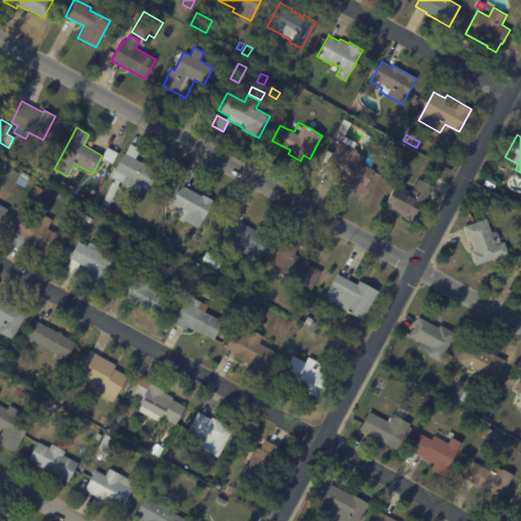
[(386,149),(391,139),(398,143),(393,152),(386,149)]
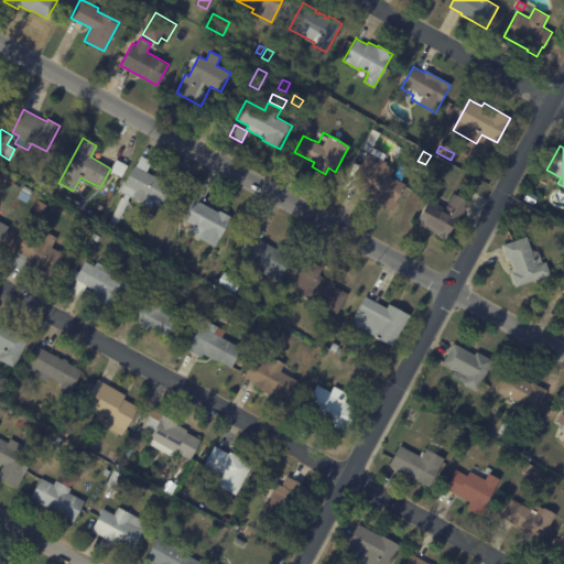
[(405,184),(392,210),(373,201),(377,194),(353,182),(360,165),(354,163),(358,154),(365,158),(367,152),(387,162),(386,164),(394,170),(391,176),(405,184)]
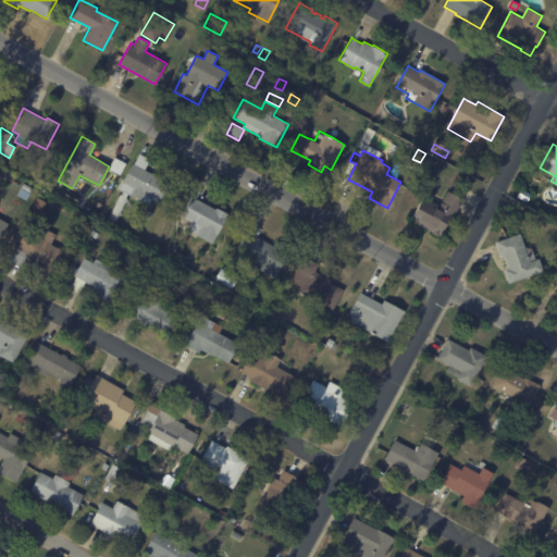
[(141,155),(150,159),(145,170),(171,184),(161,203),(152,199),(149,205),(128,194),(126,197),(127,198),(114,223),(108,221),(122,192),(119,189),(132,163),(134,164),(139,153),(141,155)]
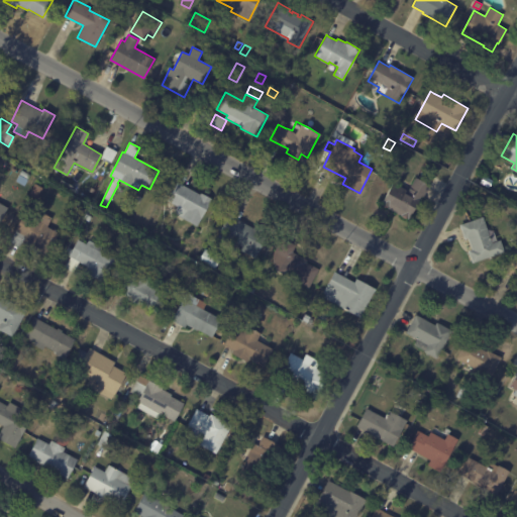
[(395,143),(401,147),(396,157),(390,152),(395,143)]
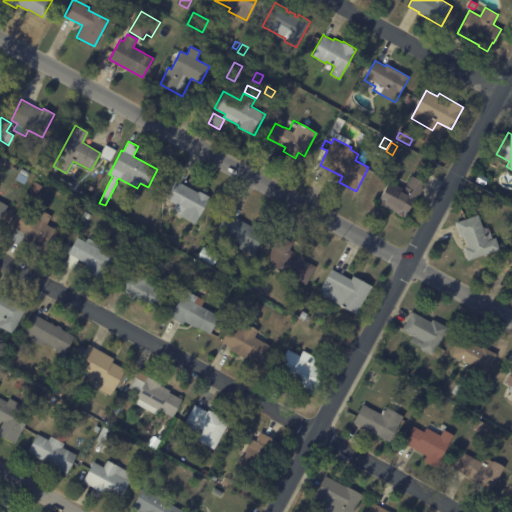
[(111,158),(110,160),(99,155),(105,144),(115,150),(111,158)]
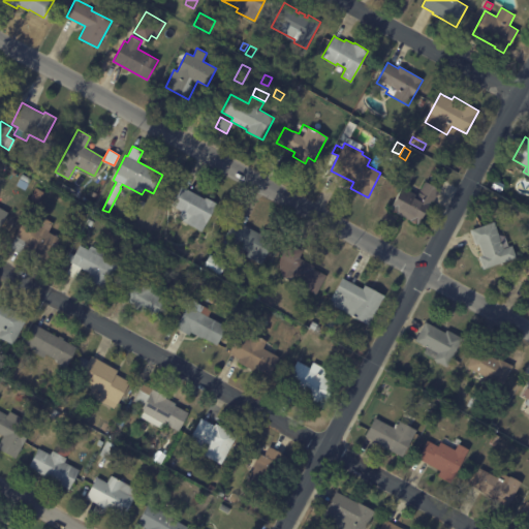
[(0,169),(1,167),(10,172),(7,177),(0,172),(0,169)]
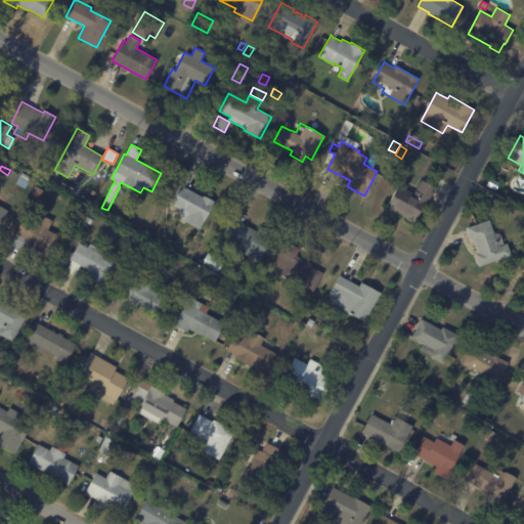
[(403,169),(410,172),(407,179),(400,175),(403,169)]
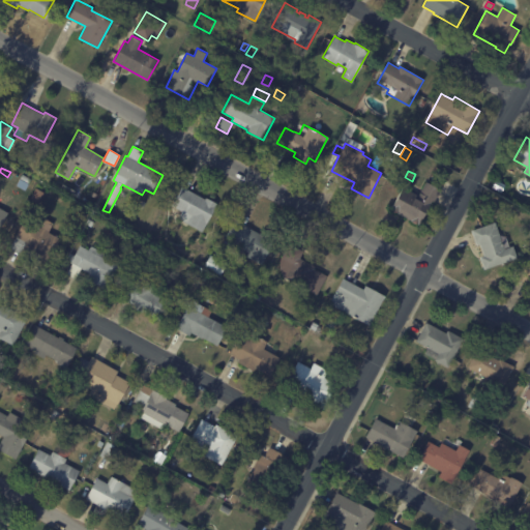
[(45,173),(49,176),(46,181),(40,178),(42,173),(45,173)]
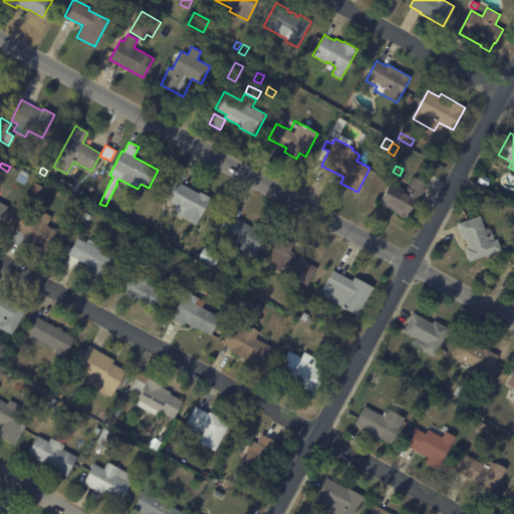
[(427,184),(428,185),(421,199),(418,197),(407,218),(379,204),(391,182),(406,190),(408,187),(409,188),(414,177),(427,184)]
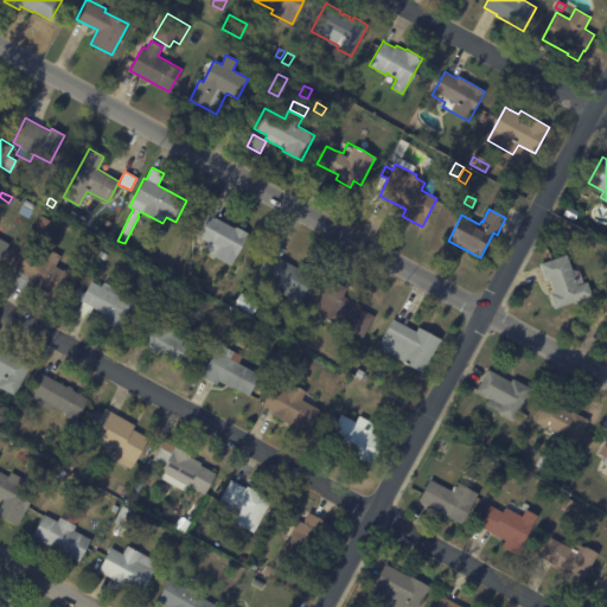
[(211,216),(235,229),(236,227),(248,234),(231,266),(204,250),(209,242),(197,235),(209,213),(211,216)]
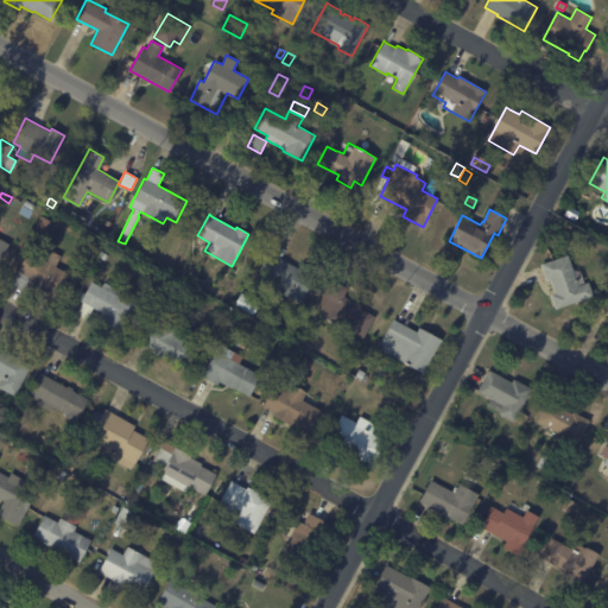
[(164,232),(168,233),(164,240),(158,238),(162,229),(164,232)]
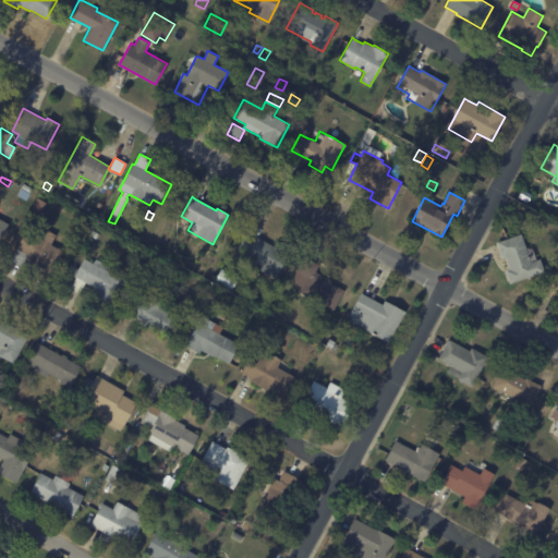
[(0,238),(9,222),(0,217),(0,238)]
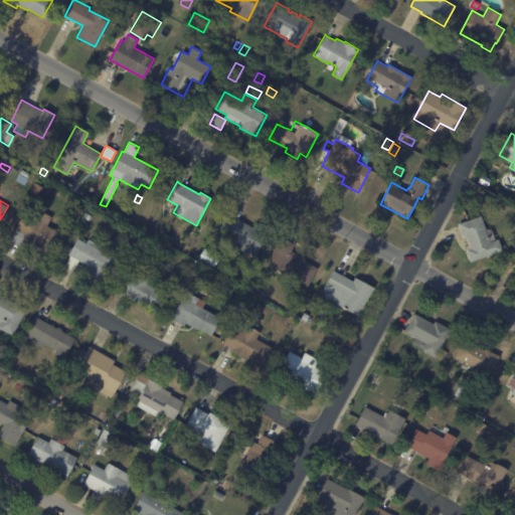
[(47,226),(60,233),(49,255),(23,241),(20,246),(10,241),(15,230),(14,230),(28,204),(52,217),(47,226)]
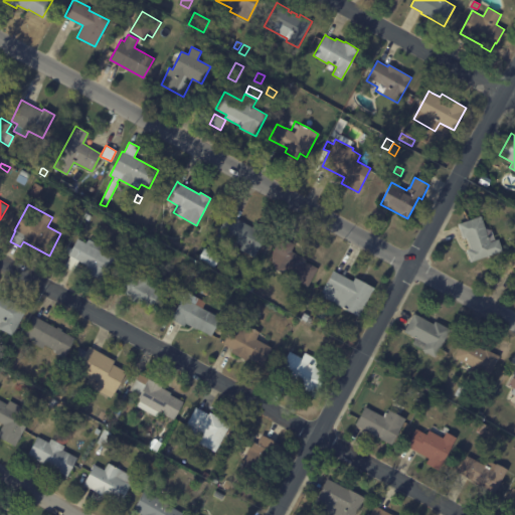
[(90,220),(83,218),(87,212),(92,215),(90,220)]
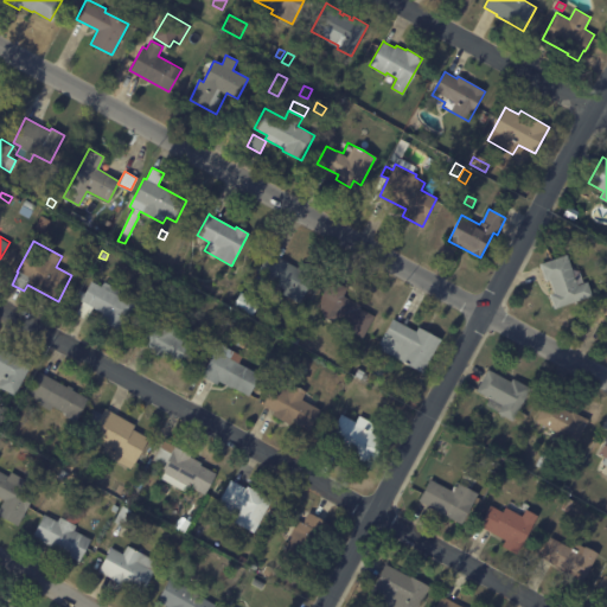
[(273,255),(298,268),(300,262),(314,270),(298,301),(282,294),(285,289),(256,275),(268,253),(273,255)]
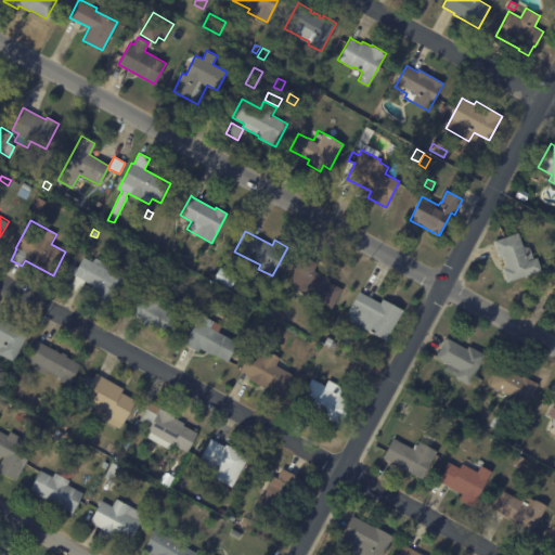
[(521,243),(528,261),(537,258),(541,270),(507,282),(503,270),(507,268),(503,255),(500,256),(494,242),(518,233),(521,243)]
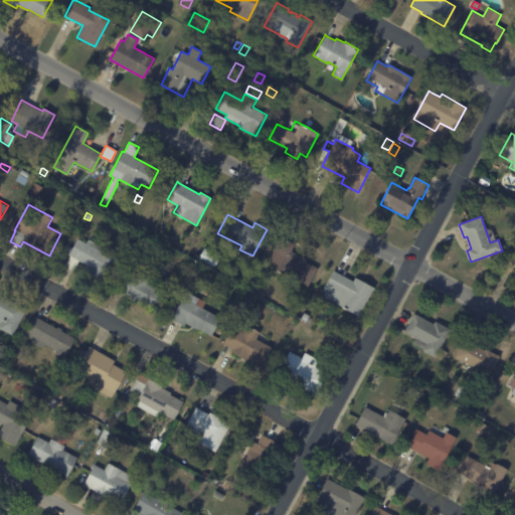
[(88,239),(103,247),(100,250),(114,259),(102,282),(83,272),(87,266),(78,262),(72,272),(64,267),(70,256),(68,255),(68,254),(63,251),(67,245),(71,248),(76,238),(86,243),(88,239)]
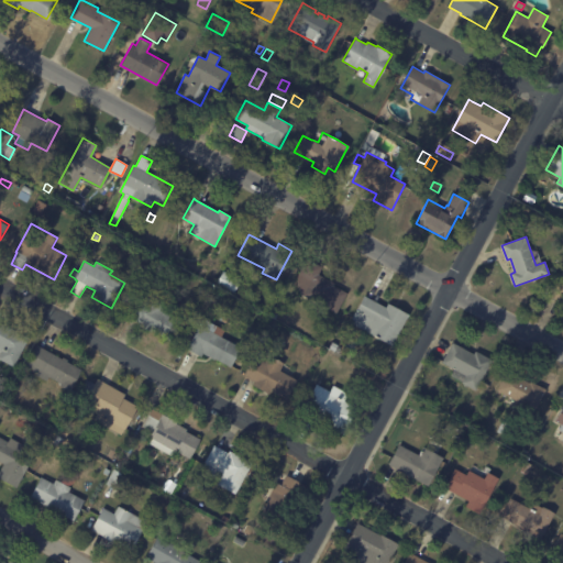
[(311,261),(322,267),(319,274),(334,284),(333,286),(348,294),(335,313),(294,289),(310,261),(311,261)]
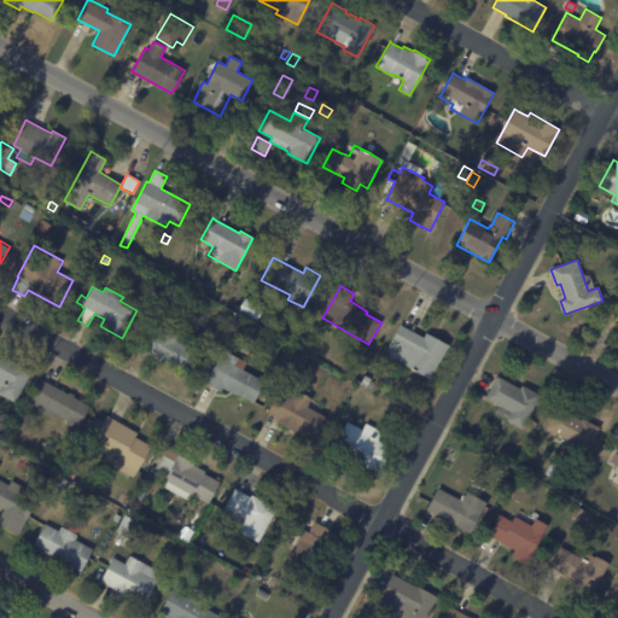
[(617,332),(602,324),(617,295),(617,332)]
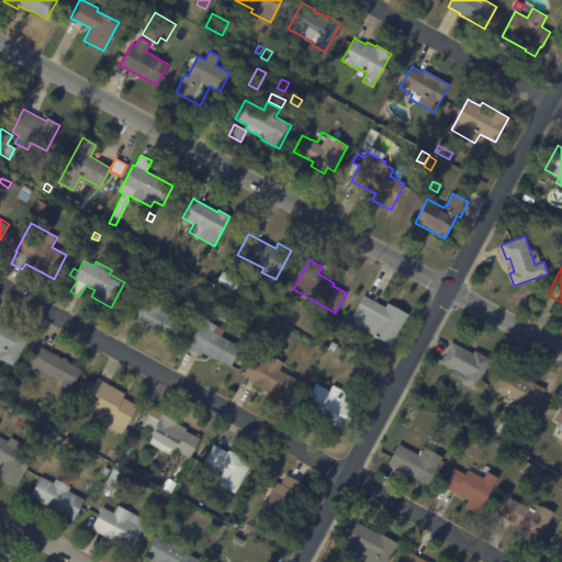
[(215,284),(223,270),(240,280),(233,294),(215,284)]
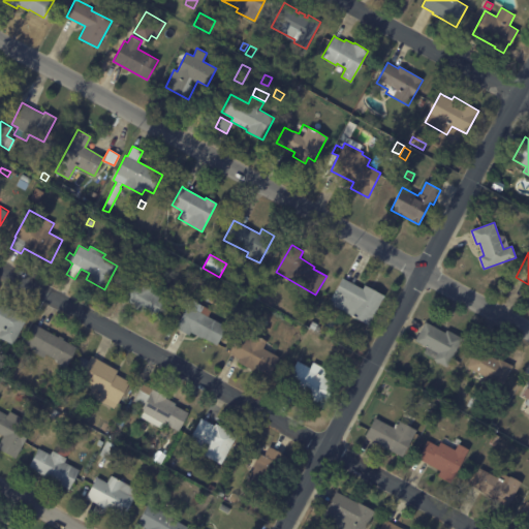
[(518,280),(511,290),(506,287),(512,277),(518,280)]
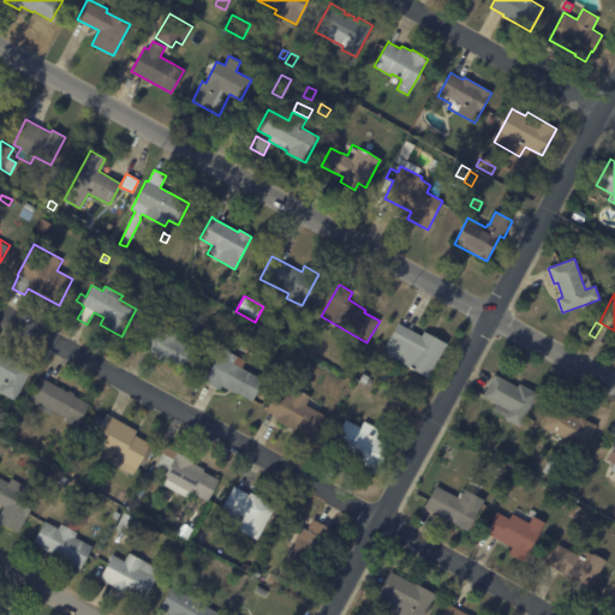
[(401,324),(422,335),(424,332),(446,344),(428,377),(382,352),(398,323),(401,324)]
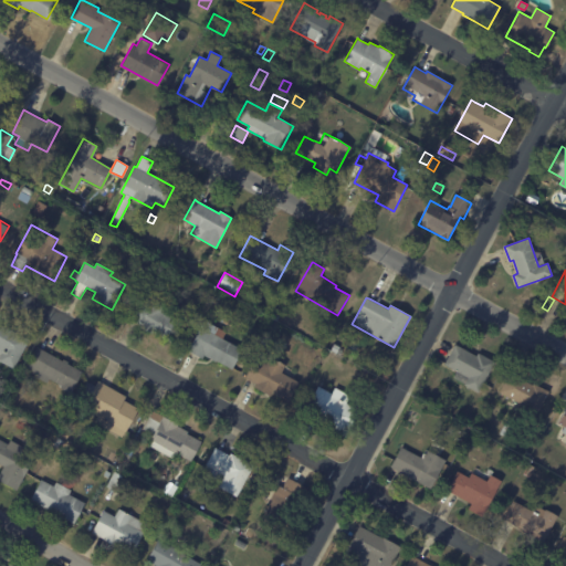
[(153,332),(152,334),(137,327),(138,324),(128,318),(138,300),(149,306),(153,299),(165,305),(165,304),(175,310),(170,317),(180,323),(170,342),(153,332)]
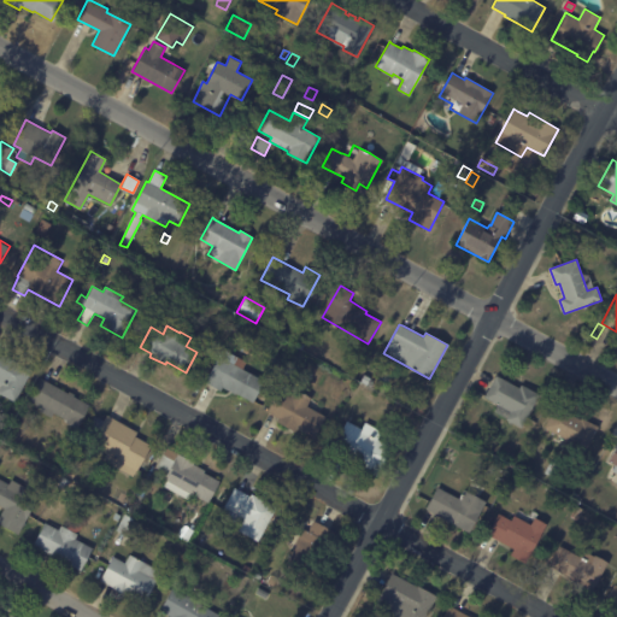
[(228,353),(246,362),(242,370),(263,381),(252,401),(235,393),(235,394),(222,388),(221,392),(205,383),(222,350),(228,353)]
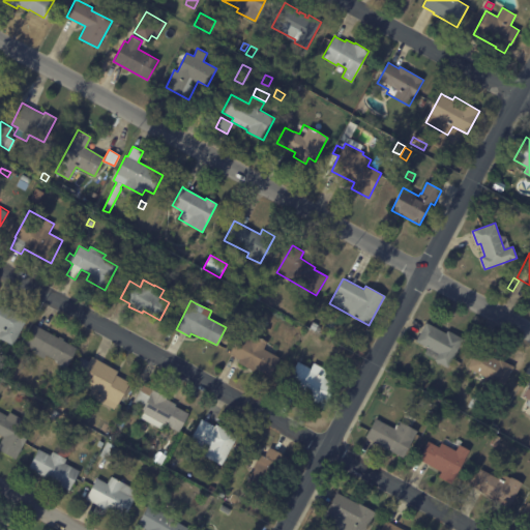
[(0,303),(27,318),(12,346),(0,339),(0,303)]
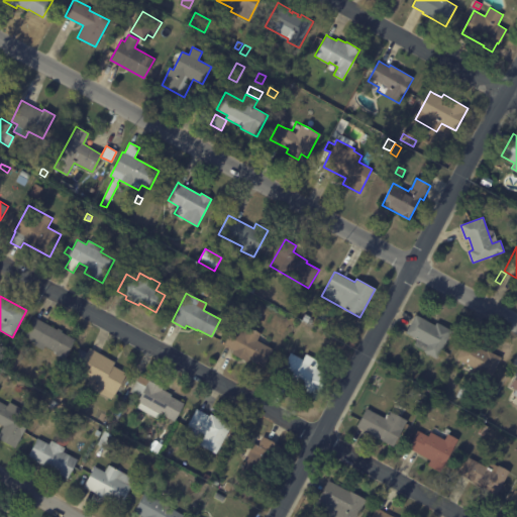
[(435,323),(437,320),(451,328),(437,356),(424,350),(425,348),(415,343),(418,337),(406,332),(416,313),(435,323)]
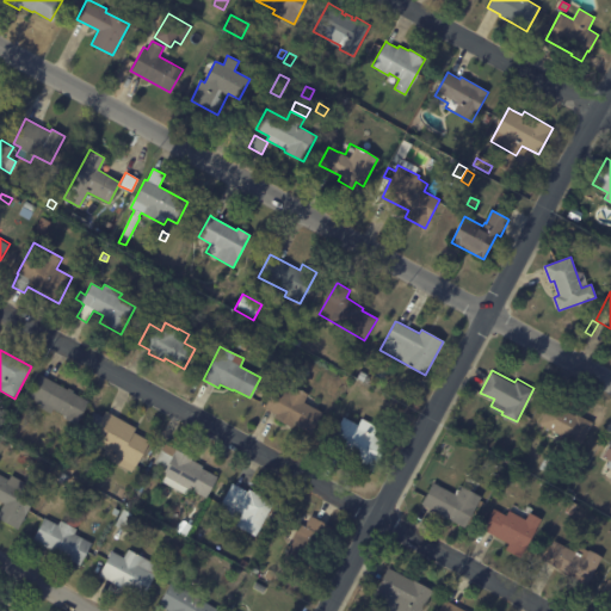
[(360,371),(368,375),(363,382),(357,377),(360,371)]
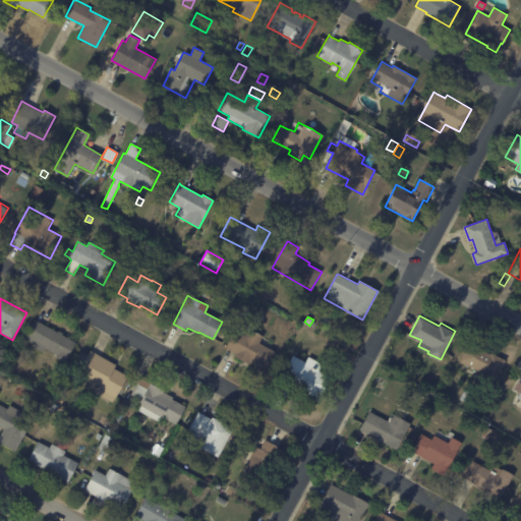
[(37,321),(57,333),(58,331),(62,333),(61,335),(75,342),(64,362),(54,357),(56,355),(45,349),(43,352),(22,340),(34,320),(37,321)]
